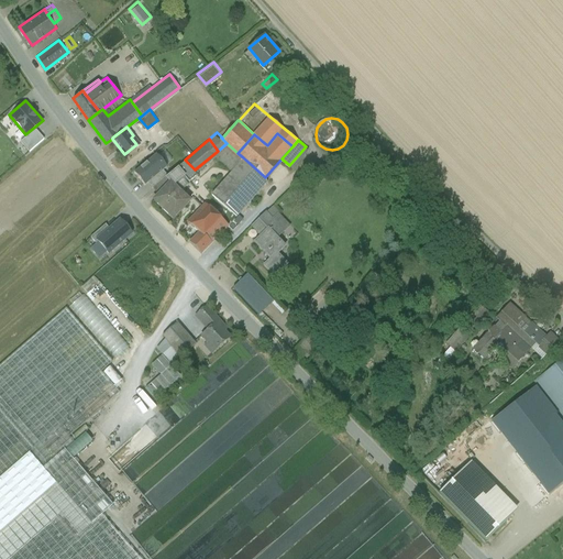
[(156,152),(134,171),(144,183),(147,181),(163,167),(166,164),(156,152)]
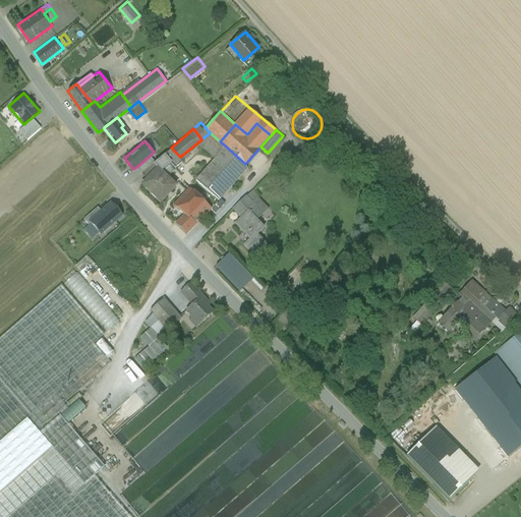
[(225,146),(188,187),(211,207),(219,197),(246,165),(245,164),(225,146)]
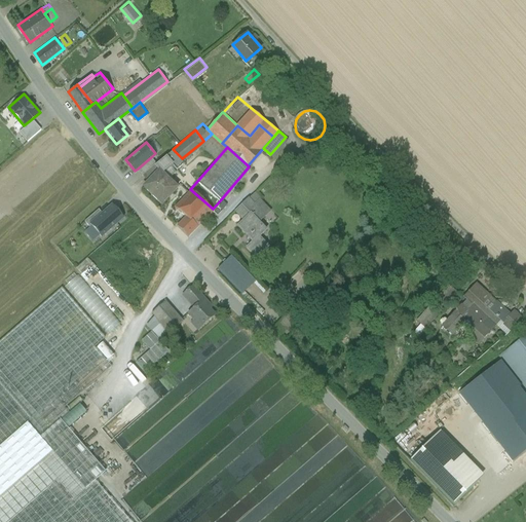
[(158,169),(161,171),(173,161),(177,165),(183,160),(182,158),(173,149),(156,162),(154,164),(158,169)]
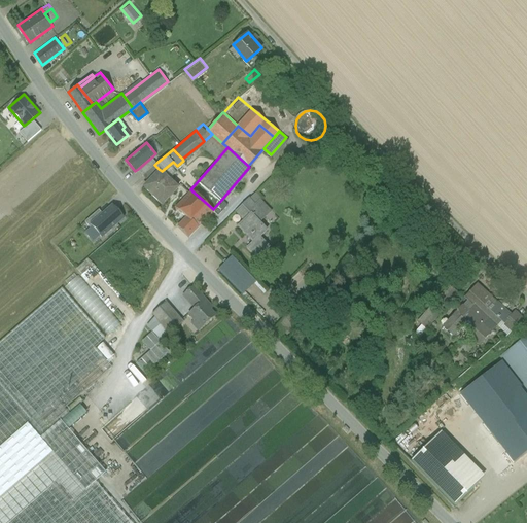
[(154,165),(156,163),(152,157),(138,169),(143,174),(154,165)]
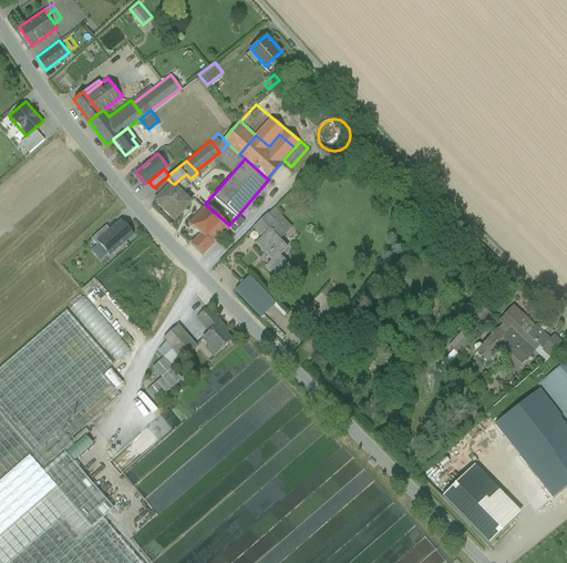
[(166,177),(154,187),(160,194),(171,182),(166,177)]
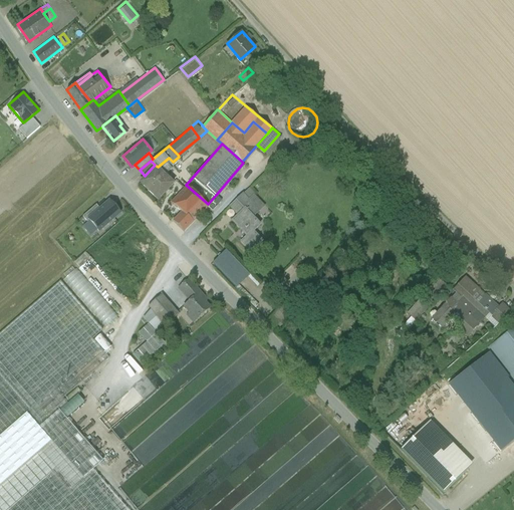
[(140,181),(157,197),(172,180),(158,167),(155,165),(145,176),(140,181)]
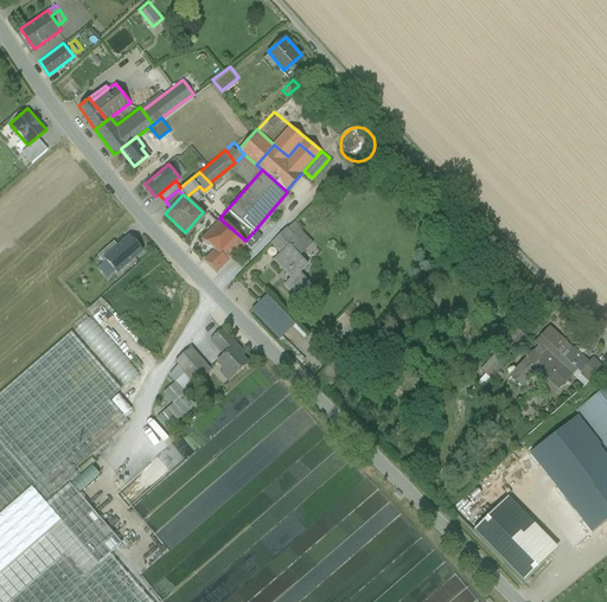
[(246,241),(219,218),(203,236),(215,247),(205,257),(218,270),(246,242),(246,241)]
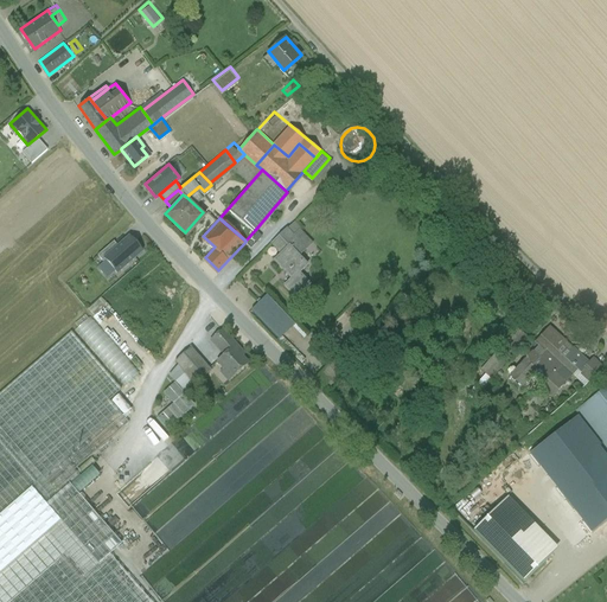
[(286,226),(273,241),(281,250),(291,242),(288,239),(293,235),(286,226)]
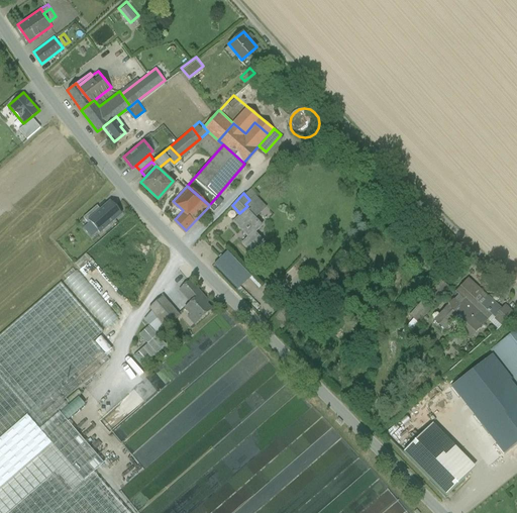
[(239,213),(233,219),(248,235),(242,240),(252,250),(264,240),(254,231),(262,224),(253,216),(266,206),(254,195),(249,200),(245,204),(247,206),(239,213)]
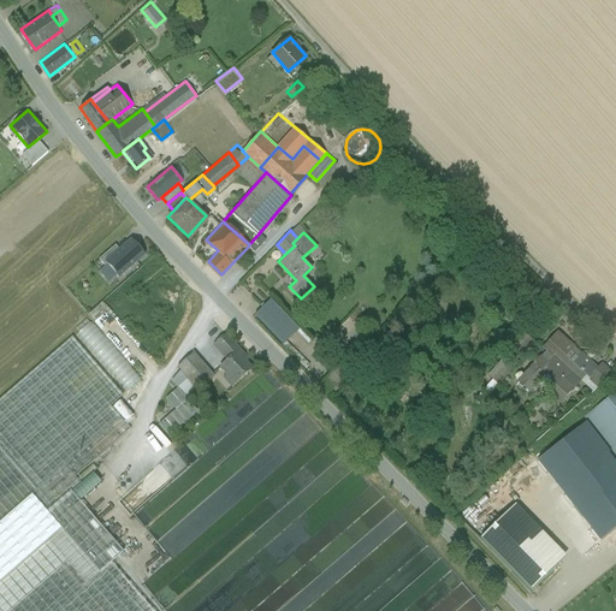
[(249,244),(249,245),(254,250),(265,238),(259,233),(249,244)]
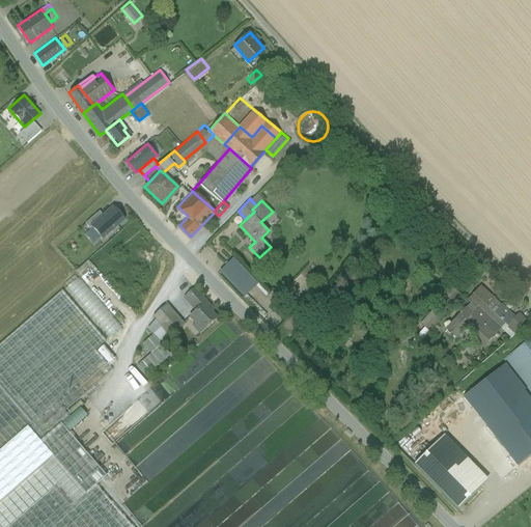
[(113,205),(91,224),(102,237),(121,220),(123,218),(113,205)]
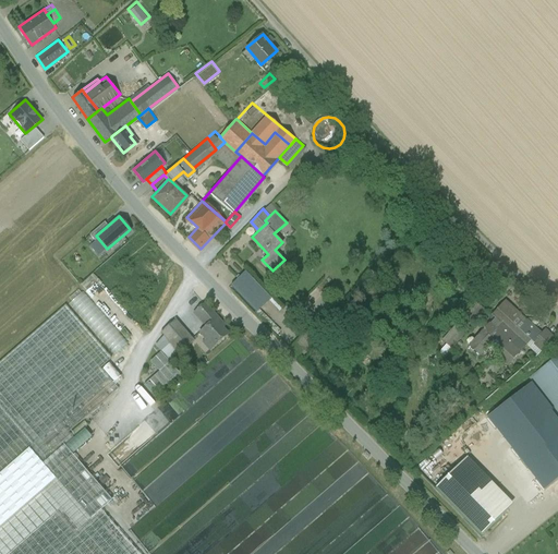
[(270,296),(244,269),(230,284),(255,310),(270,296)]
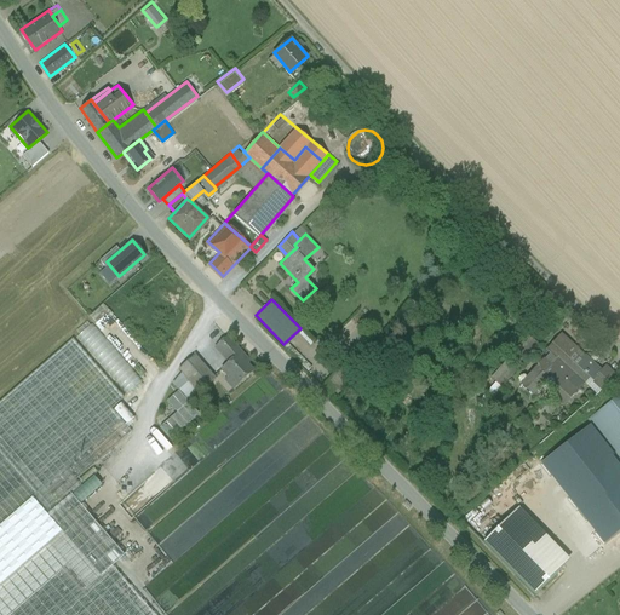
[(126,389),(141,377),(93,319),(78,332),(126,389)]
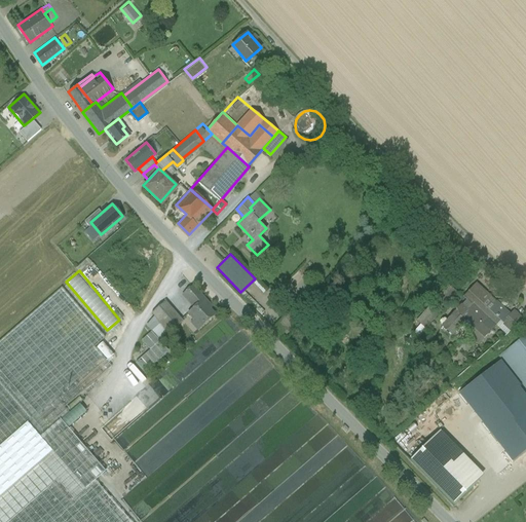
[(211,305),(192,284),(183,292),(194,305),(188,311),(200,325),(214,313),(209,307),(211,305)]
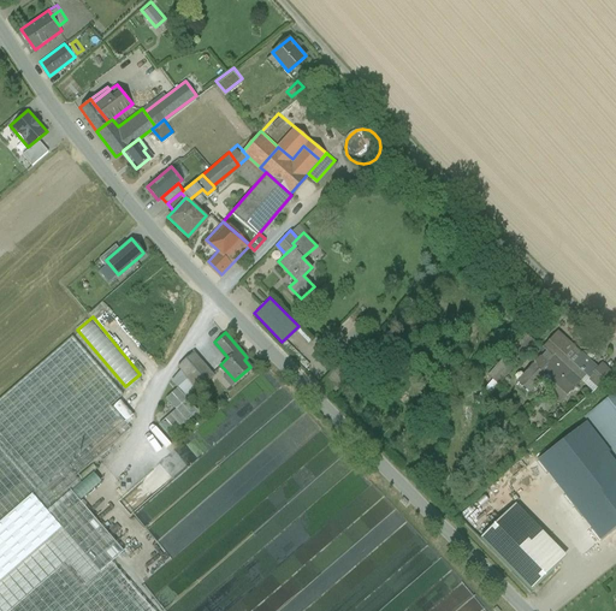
[(574,345),(560,332),(546,346),(557,356),(550,365),(542,357),(519,383),(529,392),(540,380),(558,396),(569,384),(573,387),(585,374),(588,378),(594,372),(588,367),(588,366),(579,357),(573,365),(570,362),(572,360),(566,354),(574,345)]
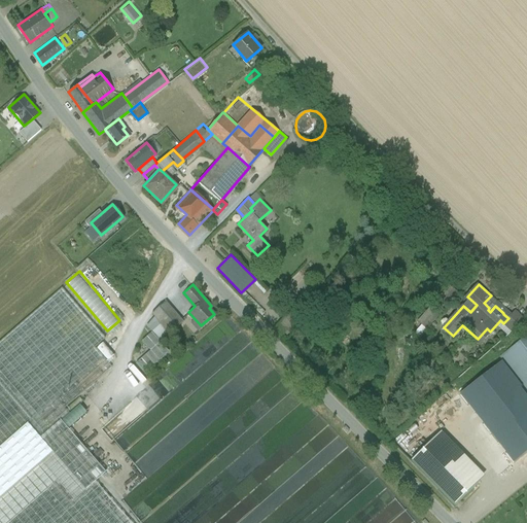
[(61,286),(0,339),(0,496),(53,451),(39,437),(62,417),(69,411),(65,406),(83,389),(74,380),(103,355),(94,345),(105,336),(61,286)]
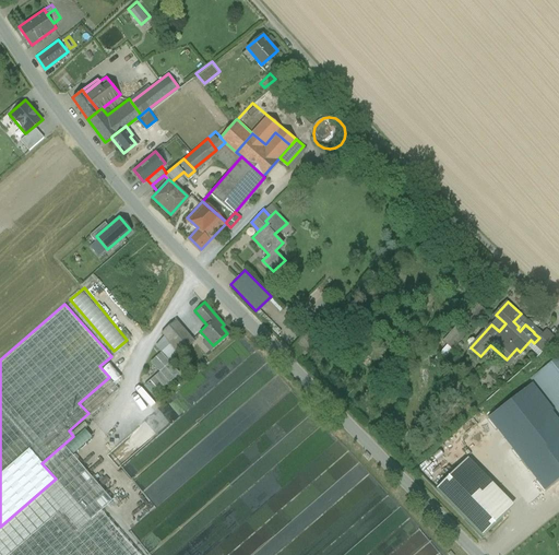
[(473,309),(452,332),(460,339),(480,316),(473,309)]
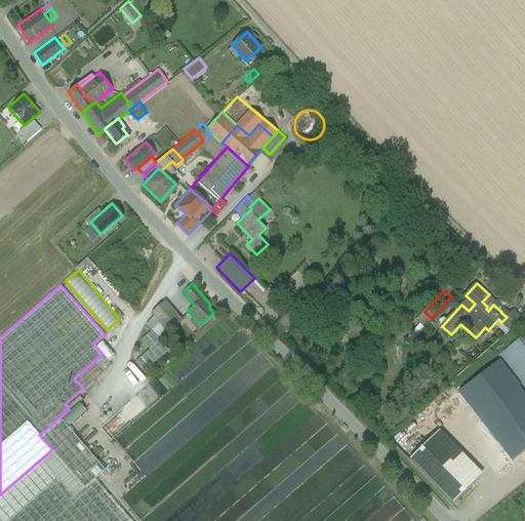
[(165,298),(151,311),(154,313),(145,321),(160,337),(183,318),(165,298)]
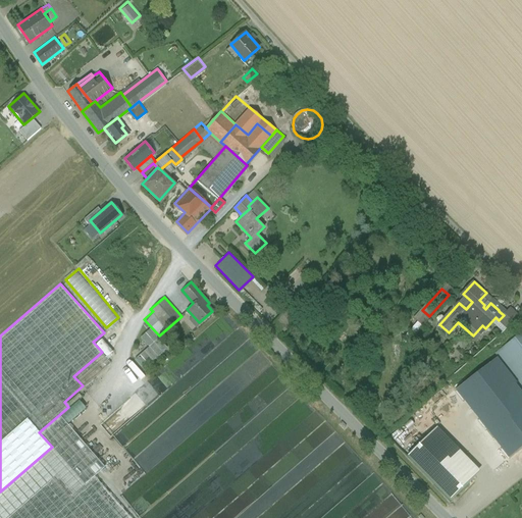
[(504,315),(499,320),(506,326),(518,316),(510,309),(504,315)]
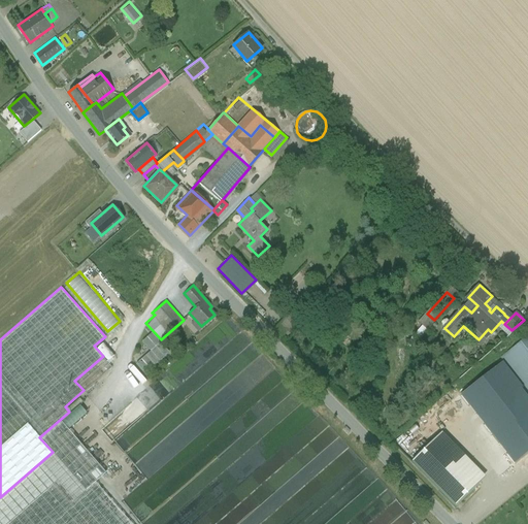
[(527,333),(502,354),(527,387),(527,333)]
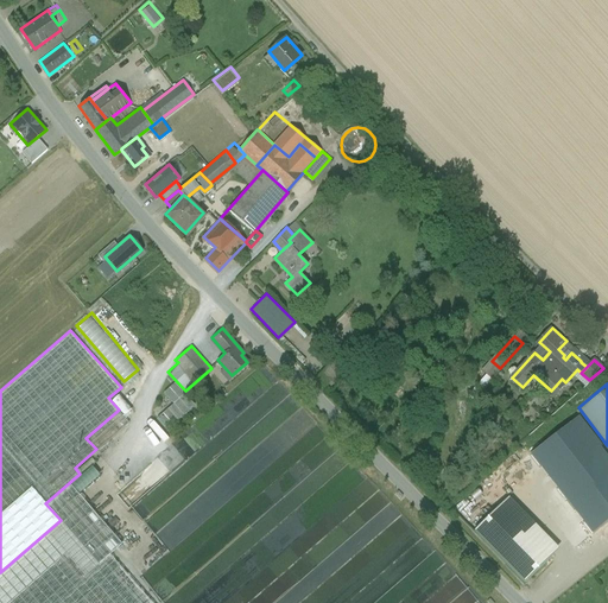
[(122,540),(71,481),(45,503),(61,520),(0,572),(0,602),(50,602),(109,552),(122,540)]
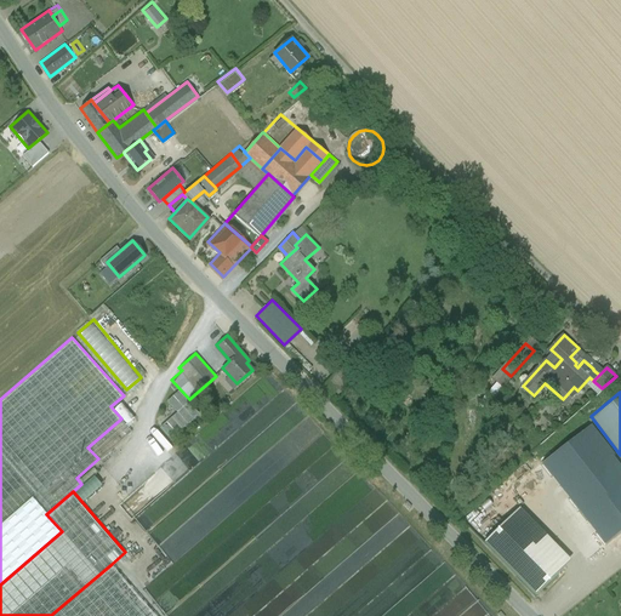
[(570,559),(519,506),(484,541),(535,593),(570,559)]
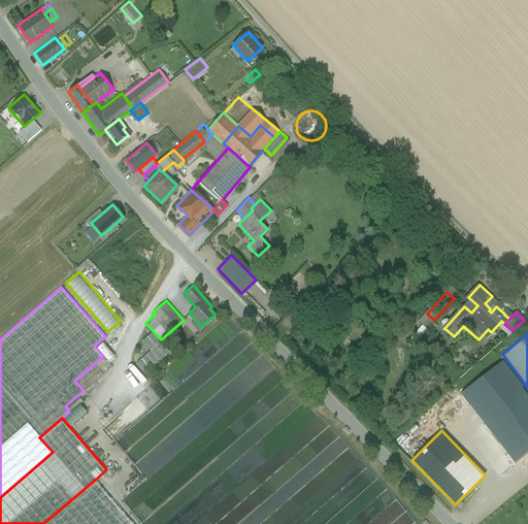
[(523,430),(505,444),(518,460),(527,451),(527,436),(523,430)]
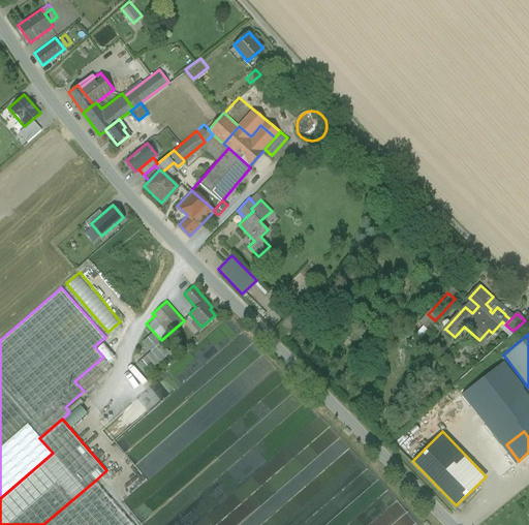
[(133,524),(95,481),(43,524),(133,524)]
